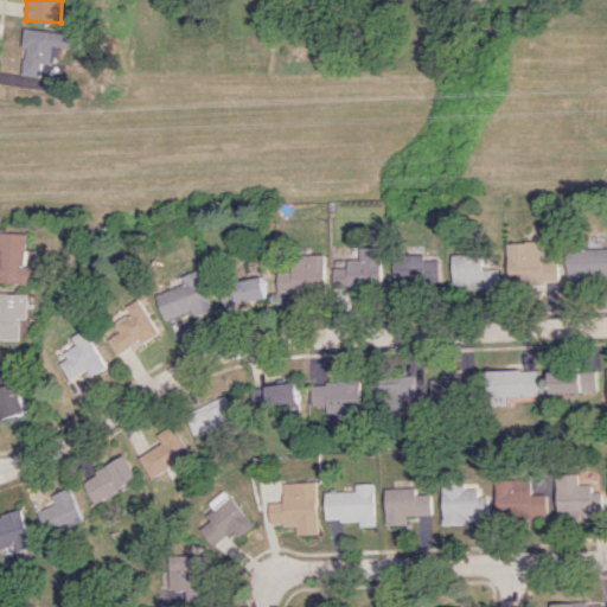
[(81,36),(24,27),(20,48),(25,49),(21,74),(38,77),(40,62),(59,64),(62,48),(78,50),(81,36)]
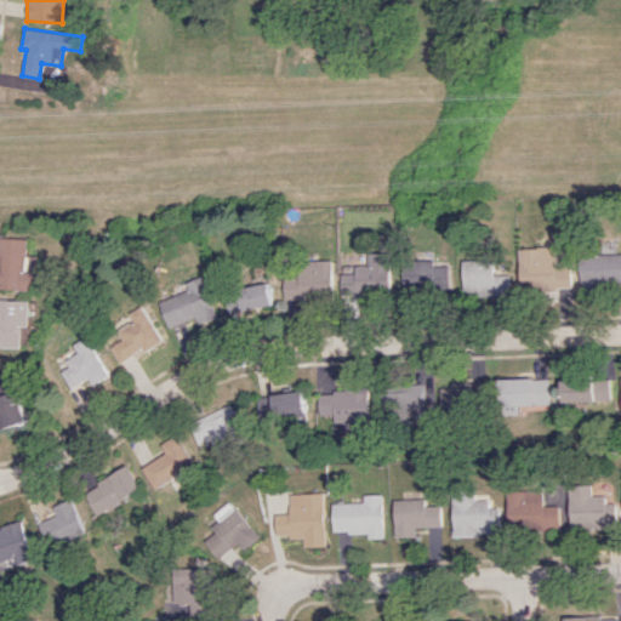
[(28,238),(0,237),(0,289),(33,290),(34,272),(27,272),(28,238)]
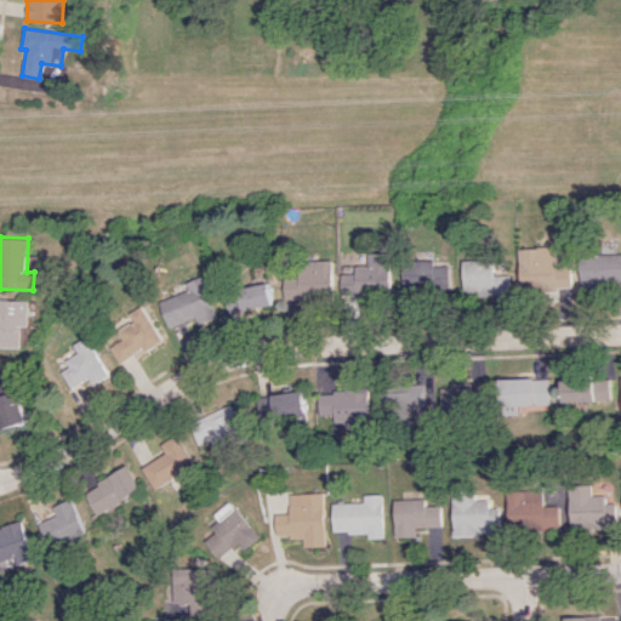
[(542,248),(520,249),(522,289),(571,288),(571,266),(556,266),(556,258),(543,260),(542,248)]
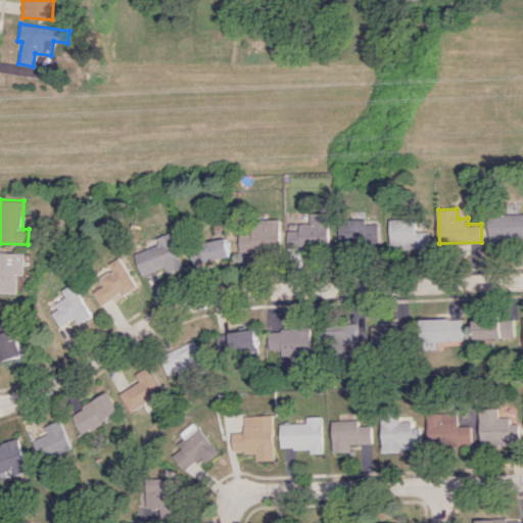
[(289,248),(330,247),(329,212),(312,212),(312,223),(301,224),(301,230),(289,230),(289,248)]
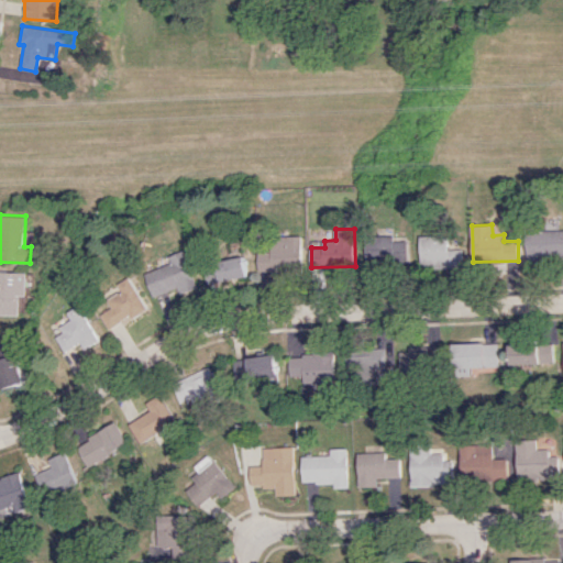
[(562,229),(526,231),(527,260),(562,257),(562,229)]
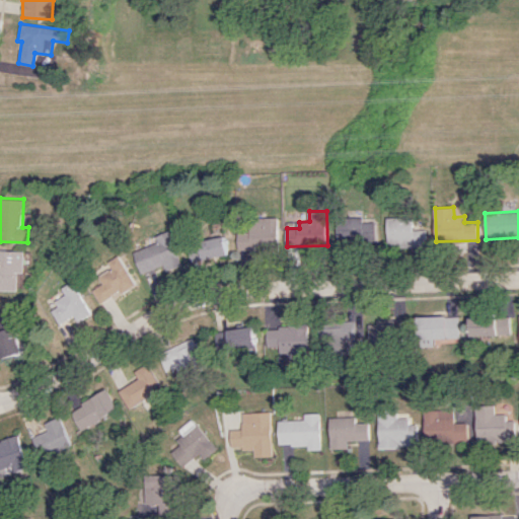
[(279,217),(249,218),(249,225),(238,226),(239,249),(280,248),(279,217)]
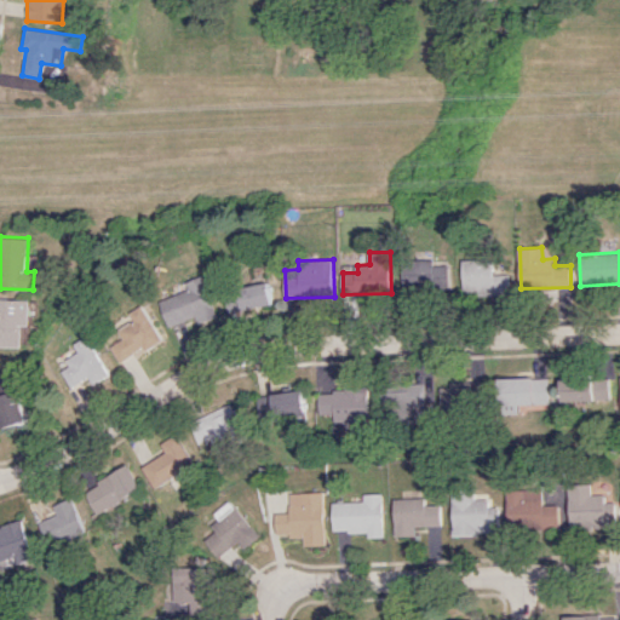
[(509,294),(509,274),(494,274),(494,259),(464,259),(464,296),(509,294)]
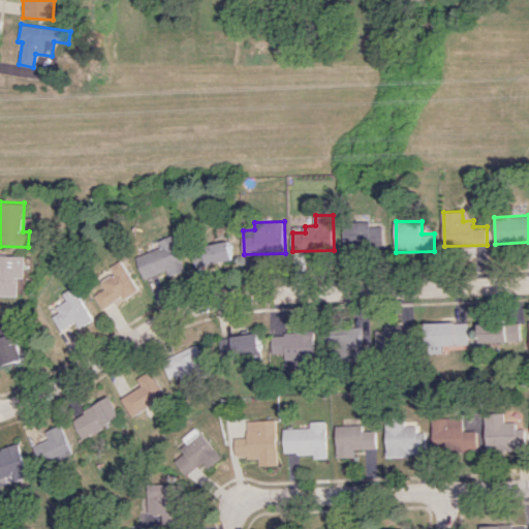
[(344,249),(383,249),(383,222),(344,222),(344,249)]
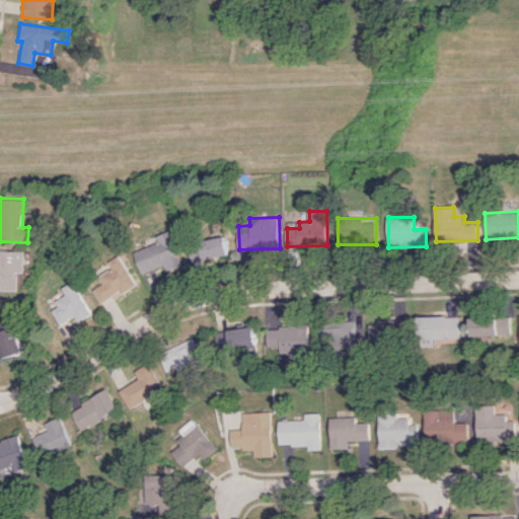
[(156,242),(132,251),(140,274),(163,265),(166,271),(182,265),(169,230),(154,236),(156,242)]
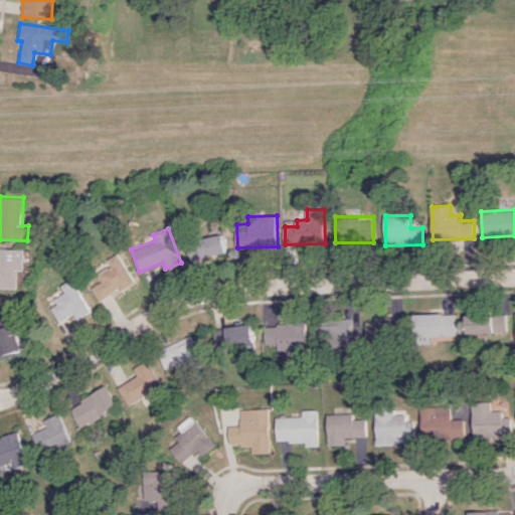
[(189,259),(227,254),(225,234),(187,238),(189,259)]
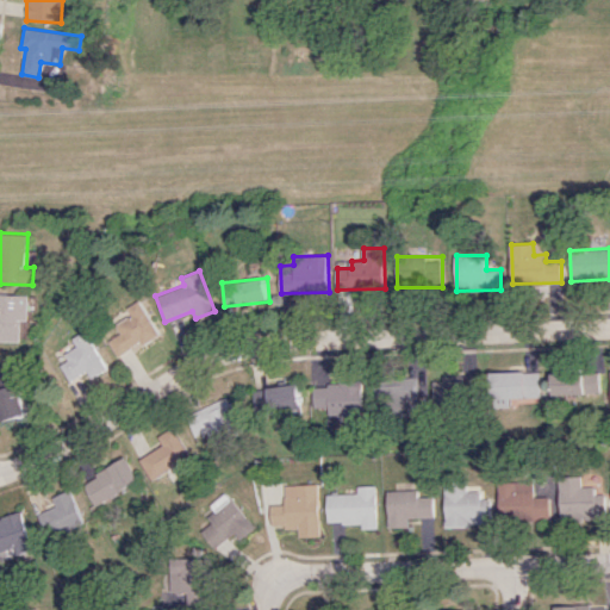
[(30,296),(0,293),(0,328),(0,338),(27,341),(30,296)]
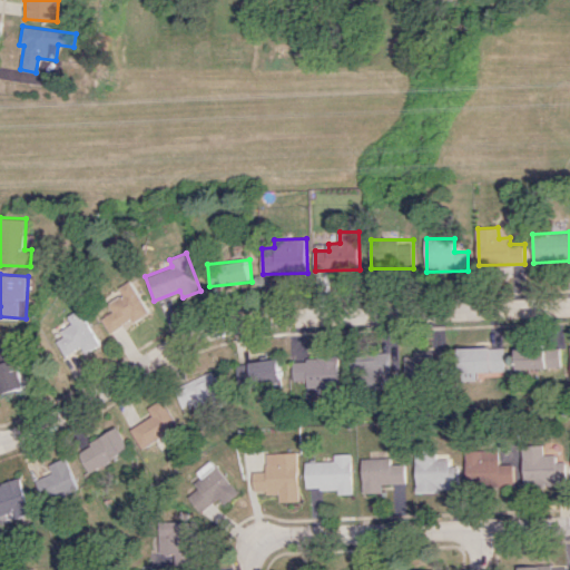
[(133,323),(149,313),(130,281),(118,287),(123,295),(107,303),(111,312),(100,318),(109,333),(130,320),(133,323)]
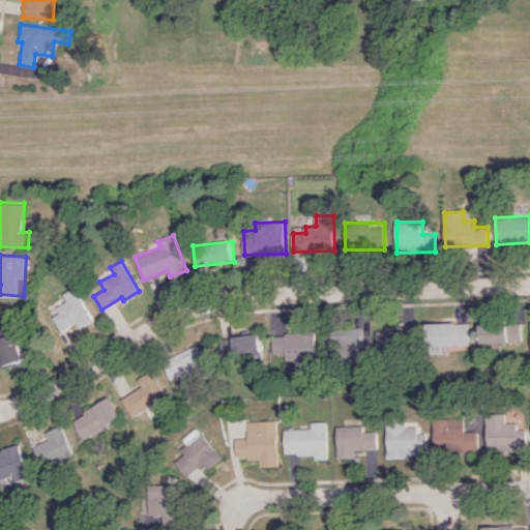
[(79,328),(93,320),(72,288),(45,305),(61,330),(75,322),(79,328)]
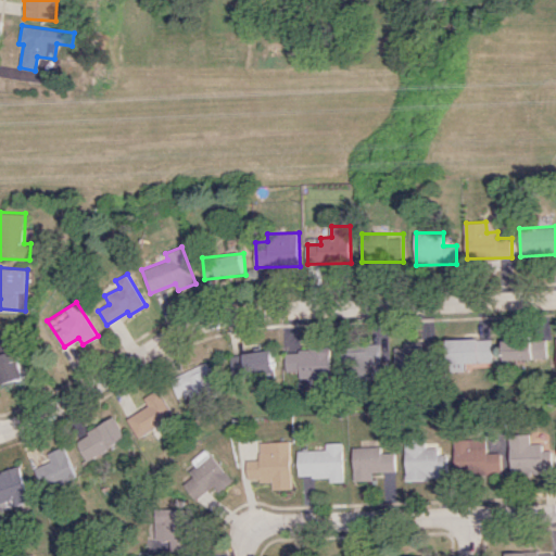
[(492,362),(491,338),(446,339),(447,370),(464,369),(464,363),(492,362)]
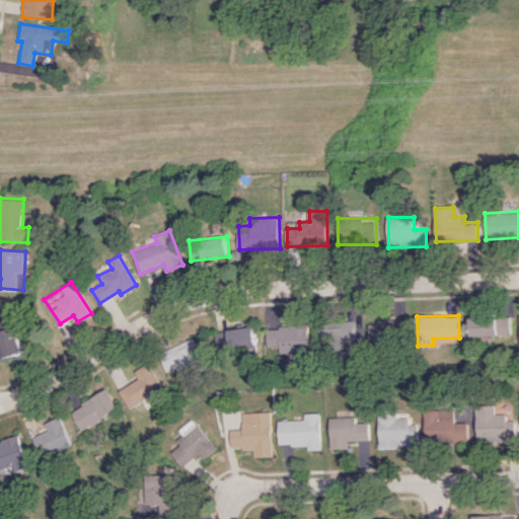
[(469,317),(469,336),(509,335),(509,317),(469,317)]
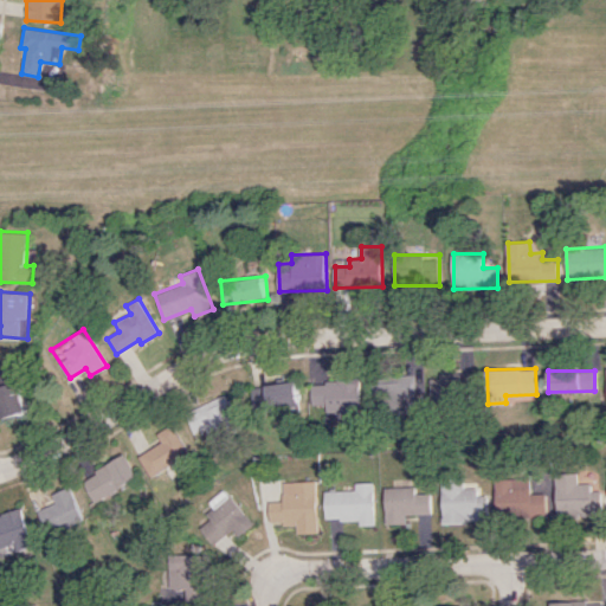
[(432,401),(475,400),(475,373),(440,373),(440,378),(432,379),(432,401)]
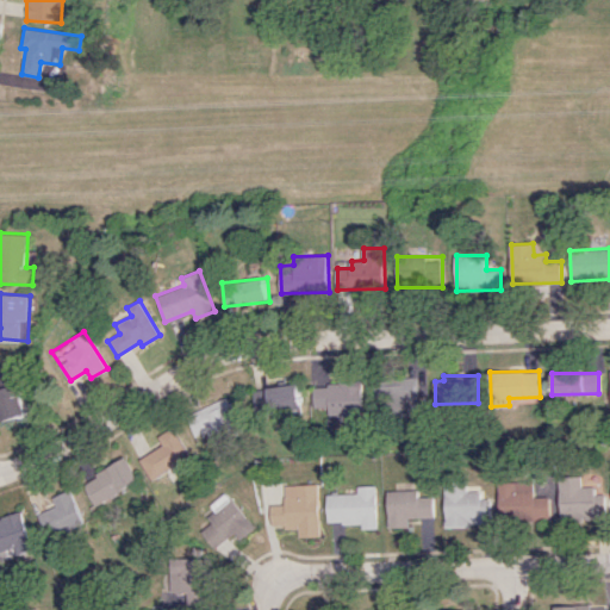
[(417,378),(378,379),(378,409),(417,409),(417,378)]
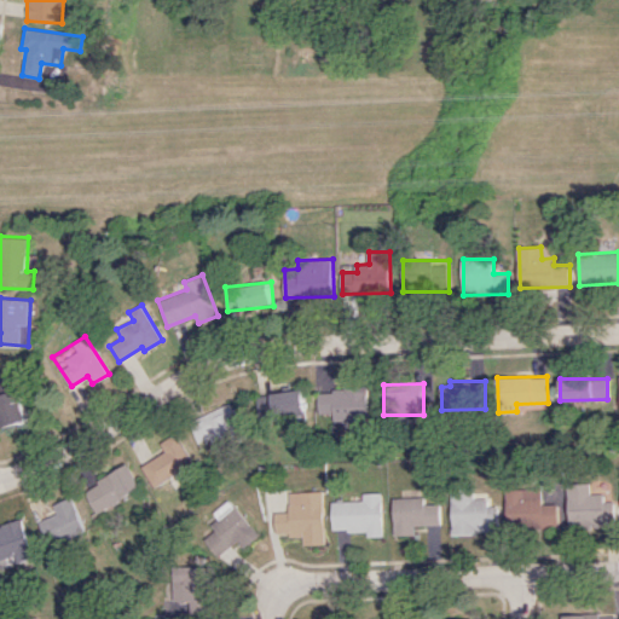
[(369,388),(320,389),(320,415),(335,414),(335,426),(370,426),(369,388)]
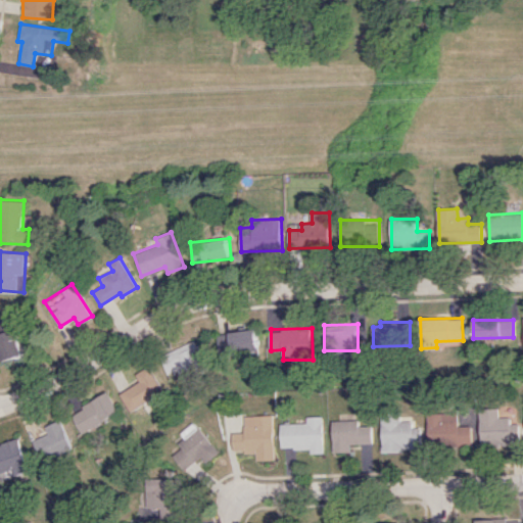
[(259,353),(259,331),(220,332),(221,355),(259,353)]
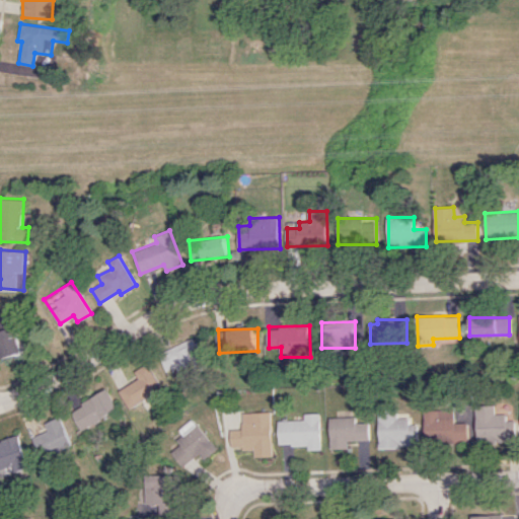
[(160,352),(167,371),(179,366),(182,375),(209,366),(199,339),(160,352)]
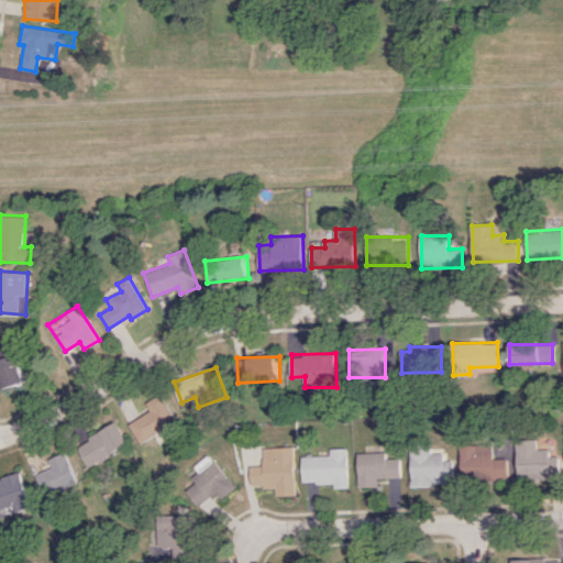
[(153,409),(130,424),(143,444),(179,420),(162,394),(147,403),(153,409)]
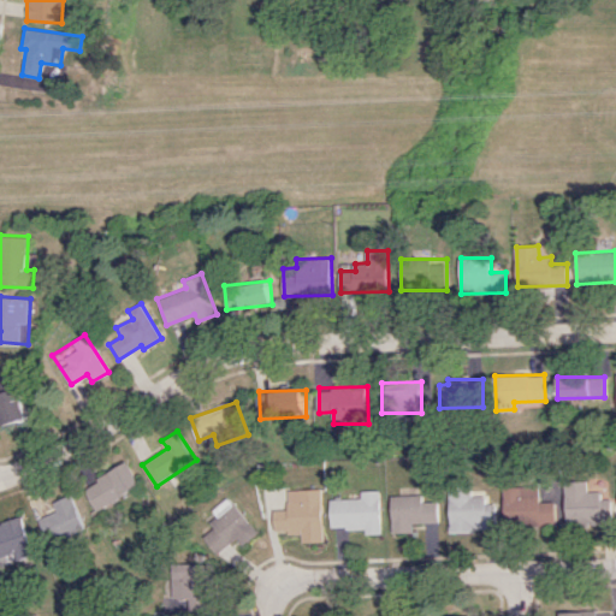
[(100,510),(143,485),(130,461),(86,487),(100,510)]
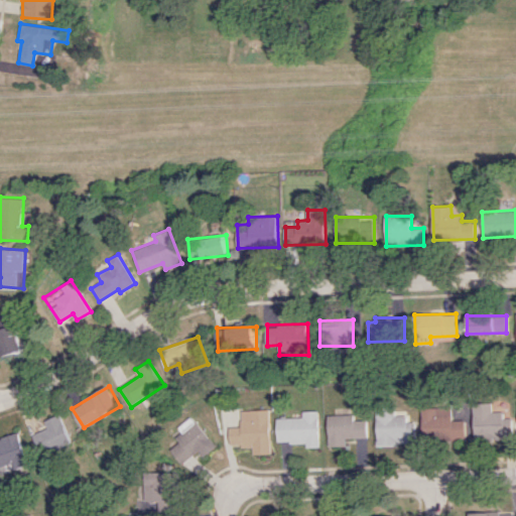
[(510,417),(502,418),(502,411),(492,411),(491,402),(473,403),(474,438),(511,437),(510,417)]
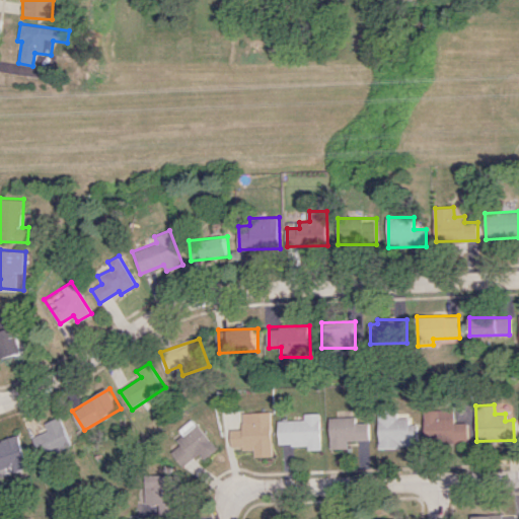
[(467,422),(453,422),(453,409),(425,410),(425,442),(467,441),(467,422)]
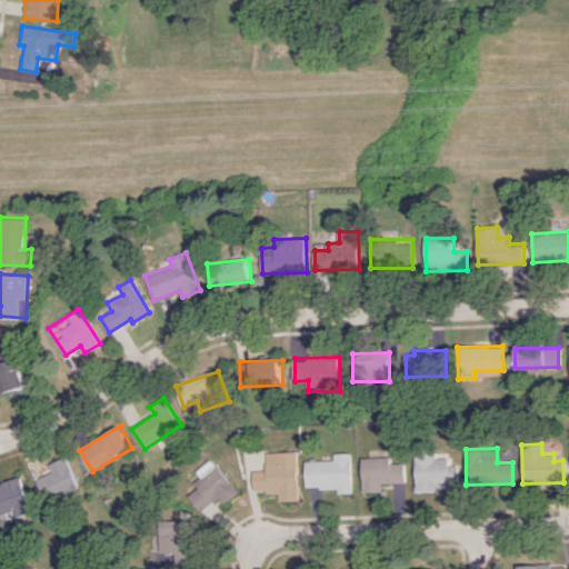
[(417,490),(458,489),(458,465),(449,465),(449,458),(436,458),(436,449),(416,449),(417,490)]
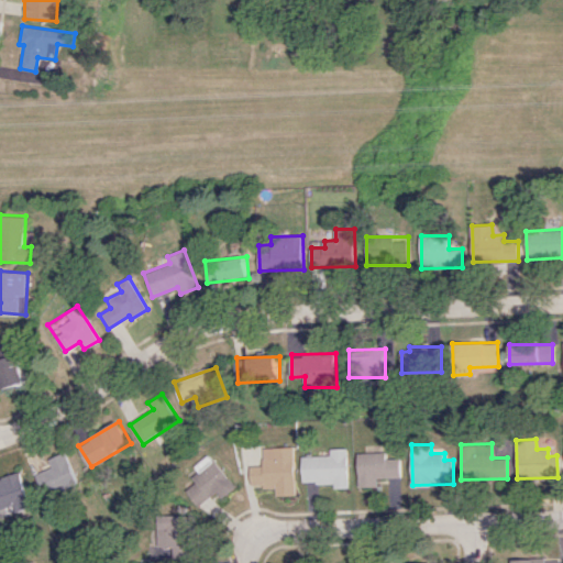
[(296,446),(265,448),(265,466),(253,466),(253,487),(277,486),(277,495),(297,495),(296,446)]
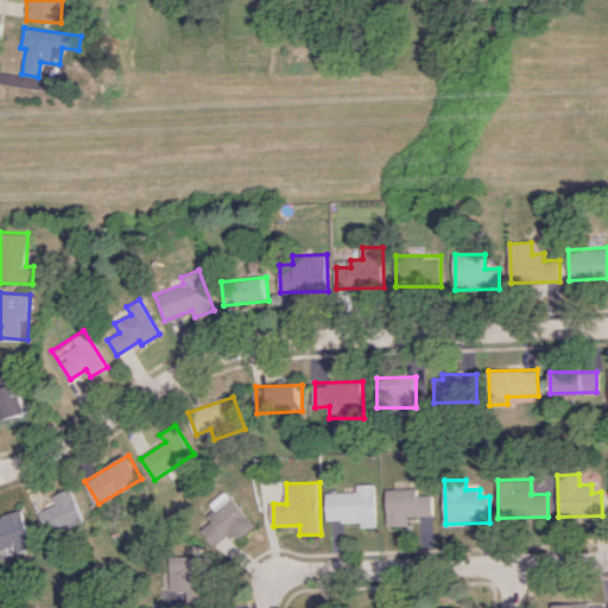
[(378,526),(377,483),(359,483),(360,491),(328,492),(329,521),(363,520),(363,526),(378,526)]
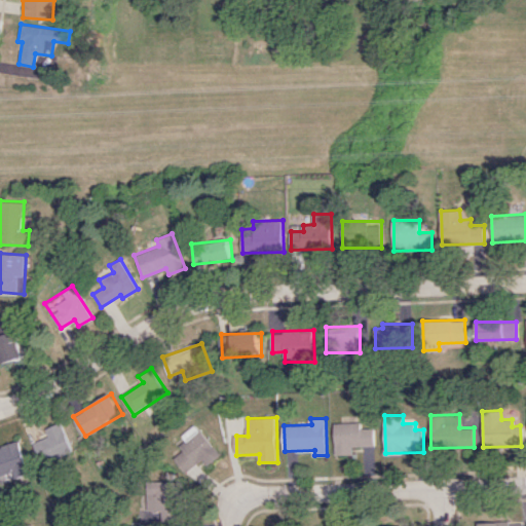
[(35,443),(44,464),(75,450),(63,421),(47,428),(50,436),(35,443)]
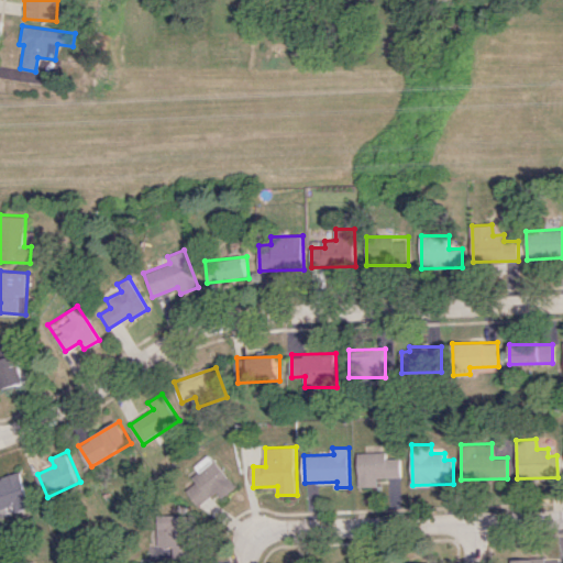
[(379,486),(379,477),(401,477),(401,457),(388,457),(388,452),(360,453),(361,487),(379,486)]
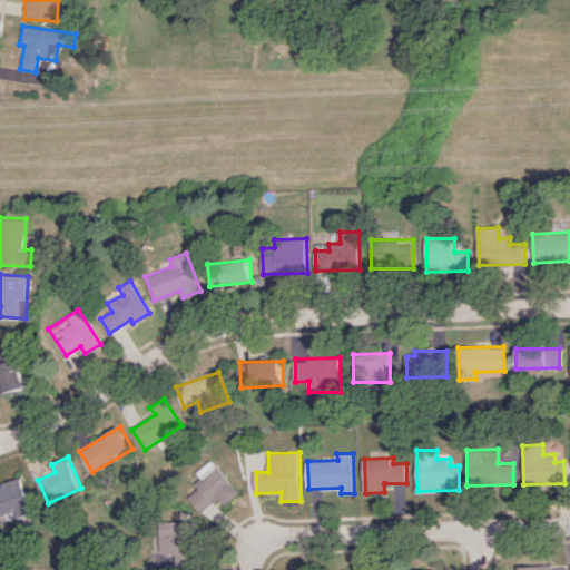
[(198,471),(205,482),(188,492),(200,513),(236,491),(216,460),(198,471)]
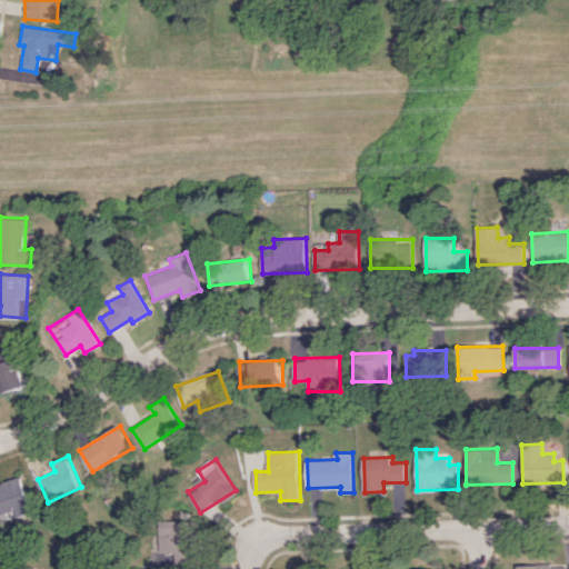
[(31,513),(25,480),(0,485),(0,511),(0,513),(18,510),(19,516),(31,513)]
